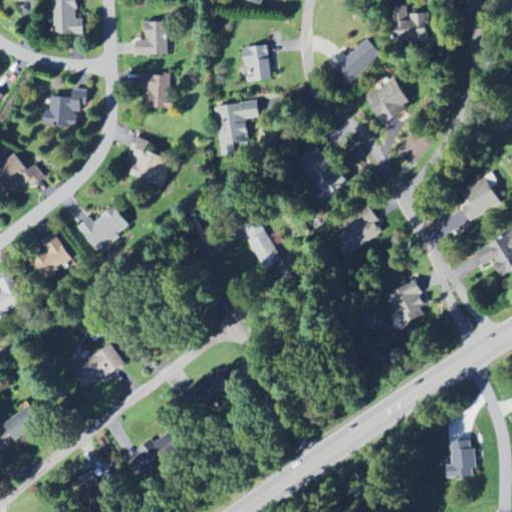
[(50,0),(50,33),(81,34),(82,17),(74,17),(74,0),(50,0)]
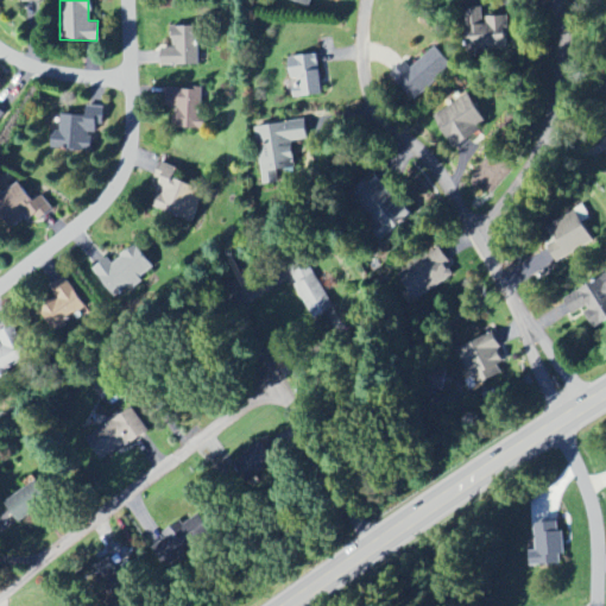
[(483,48),(506,46),(505,13),(485,14),(485,21),(465,23),(466,56),(483,55),(483,48)]
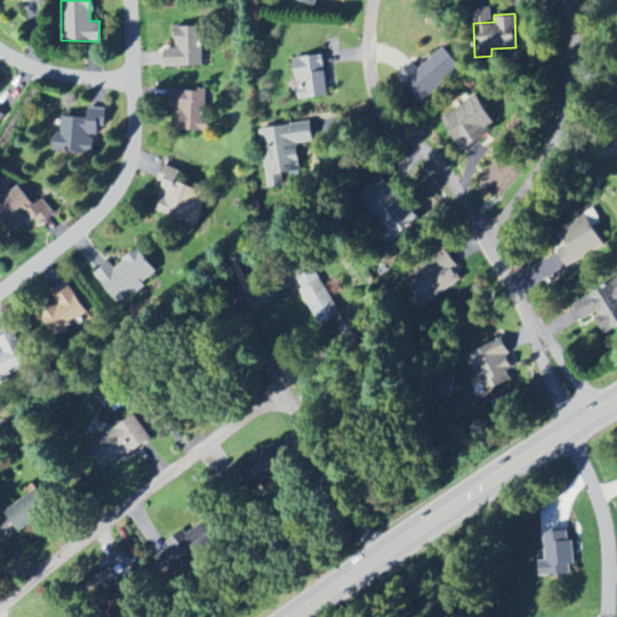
[(162,65),(201,65),(200,26),(172,26),(172,47),(162,47),(162,65)]
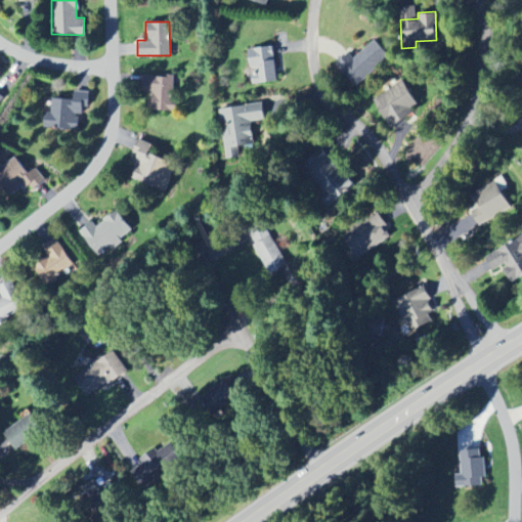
[(353,57),(347,51),(335,63),(356,85),(389,55),(373,38),(353,57)]
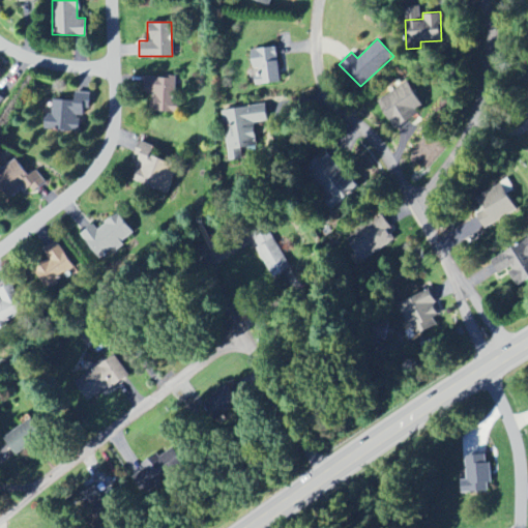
[(274,46),(251,49),(254,75),(253,75),(254,84),(280,80),(274,46)]
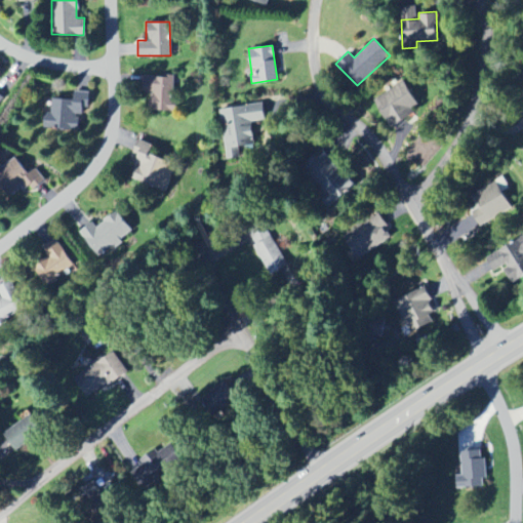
[(173,110),(173,76),(143,76),(142,90),(149,91),(149,110),(173,110)]
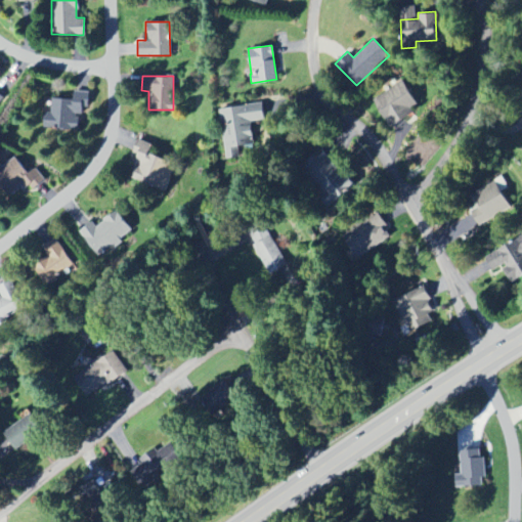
[(389,126),(419,105),(400,79),(372,99),(389,126)]
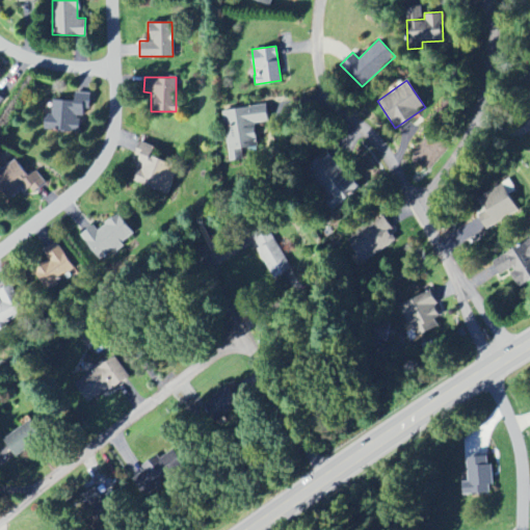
[(77,130),(78,114),(82,115),(82,103),(88,104),(88,93),(74,91),(73,100),(51,99),(50,109),(44,109),(43,128),(77,130)]
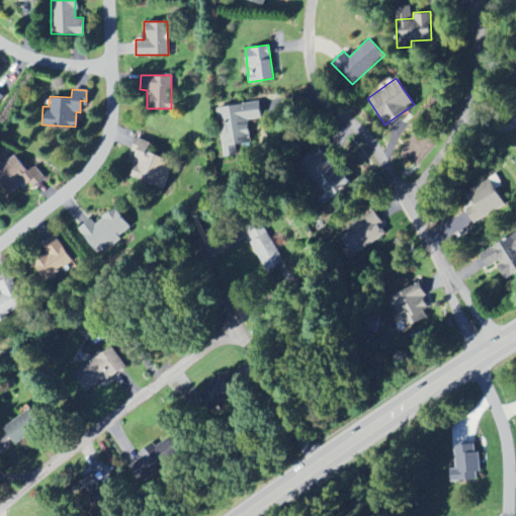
[(223,156),(236,154),(234,144),(250,142),(247,119),(260,117),(258,101),(216,106),(223,156)]
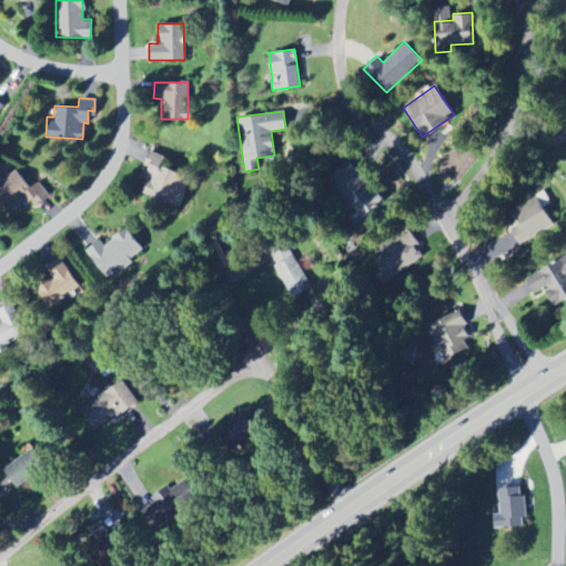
[(190,178),(160,164),(163,155),(149,149),(142,164),(150,168),(140,191),(178,206),(190,178)]
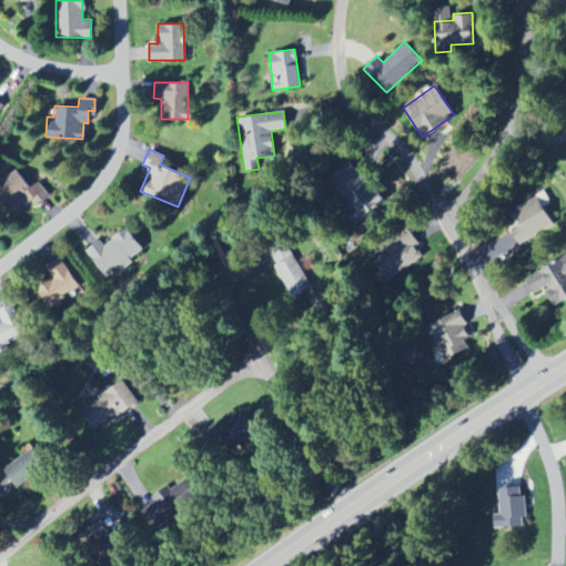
[(360,220),(382,200),(346,160),(324,180),(360,220)]
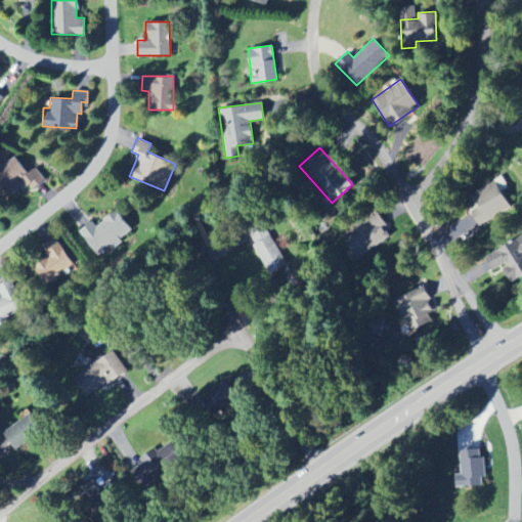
[(44,178),(34,166),(27,172),(14,156),(1,166),(0,165),(0,186),(8,197),(26,182),(31,188),(44,178)]
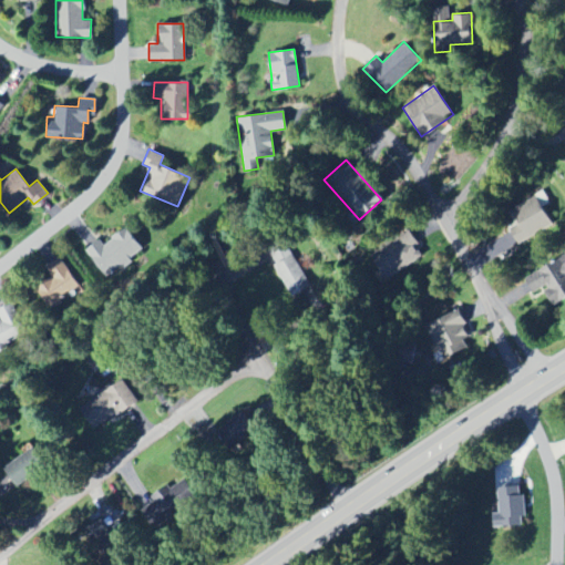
[(514,240),(550,227),(538,197),(503,211),(514,240)]
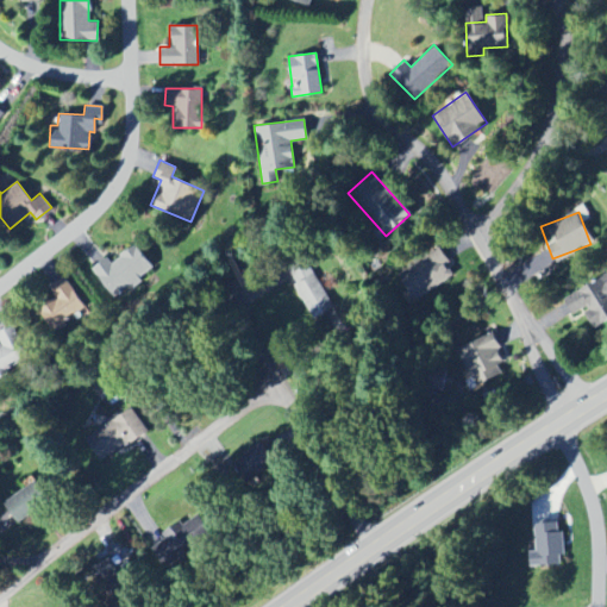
[(152,267),(133,243),(110,262),(105,256),(91,268),(114,298),(152,267)]
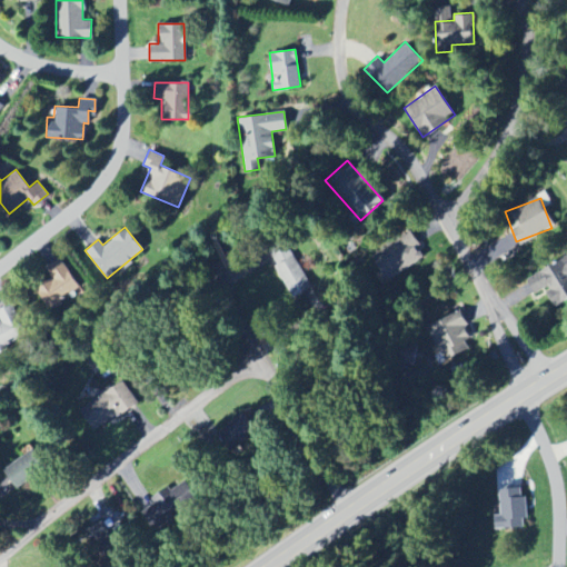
[(423,256),(416,246),(419,245),(409,229),(370,256),(387,281),(423,256)]
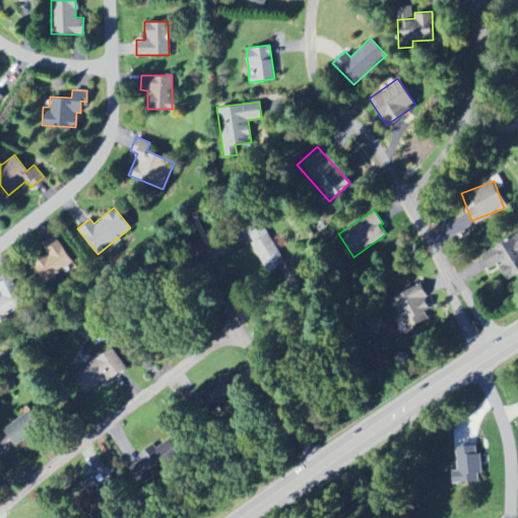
[(265,271),(282,263),(262,220),(245,229),(265,271)]
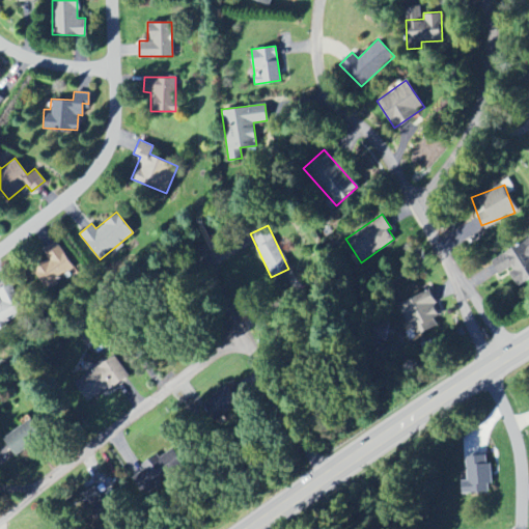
[(528,277),(528,244),(526,239),(491,260),(499,274),(505,270),(516,286),(528,277)]
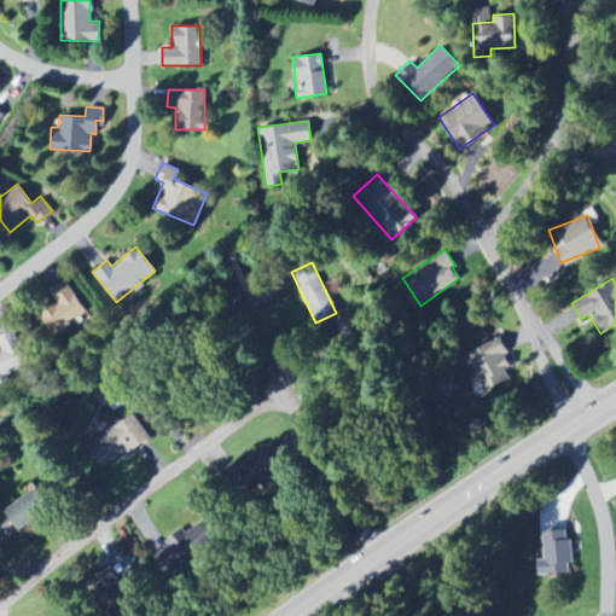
[(54,303),(39,312),(52,335),(86,315),(65,280),(48,291),(54,303)]
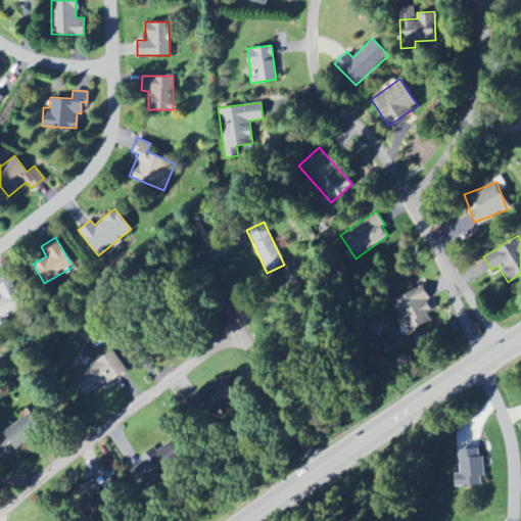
[(0,319),(24,310),(11,278),(0,281),(0,295),(0,319)]
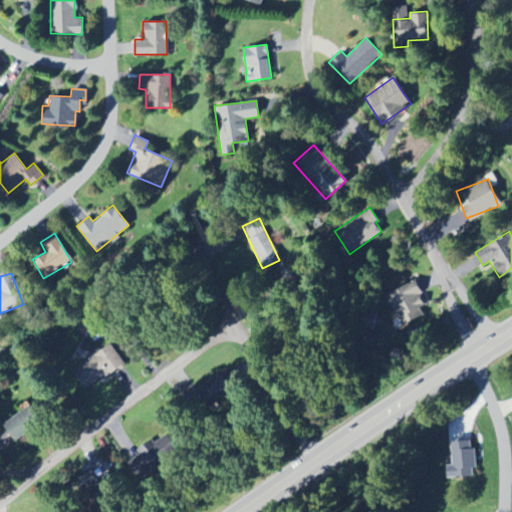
[(386,292),(400,324),(423,315),(419,306),(426,303),(416,280),(386,292)]
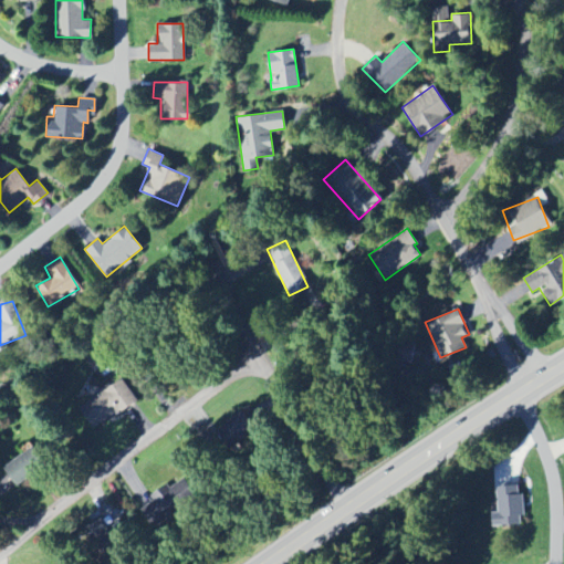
[(253,428),(240,411),(216,431),(228,447),(253,428)]
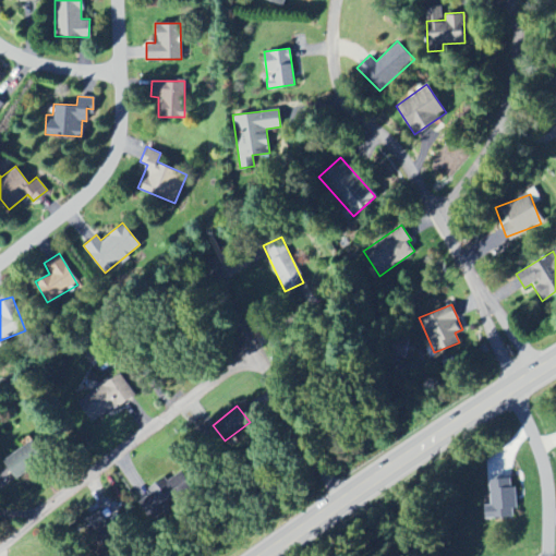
[(45,458),(31,439),(0,462),(0,466),(12,481),(45,458)]
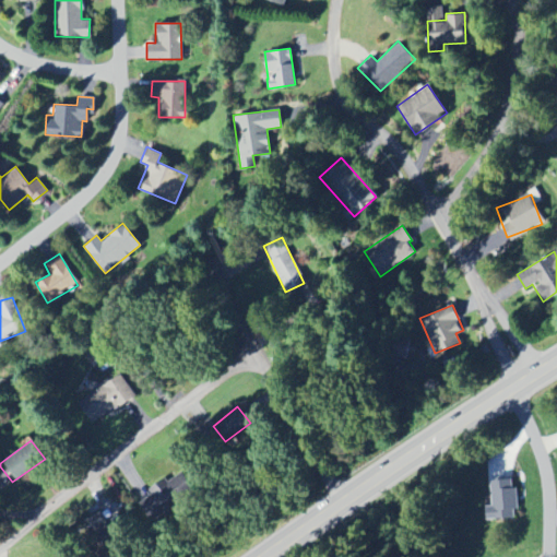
[(193,493),(181,472),(165,481),(165,482),(137,498),(149,519),(193,493)]
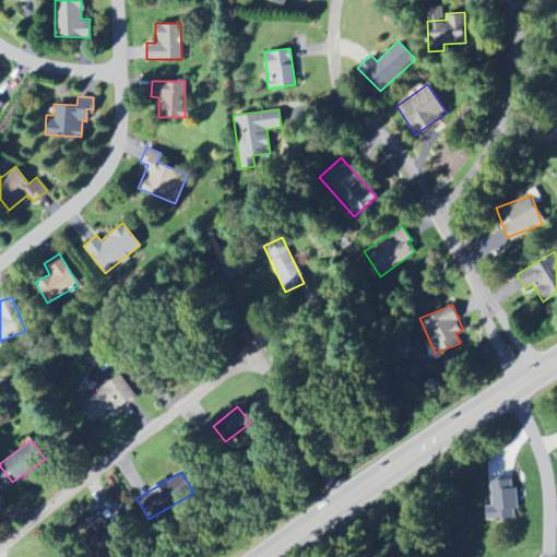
[(514,481),(490,482),(492,506),(485,506),(486,519),(516,518),(514,481)]
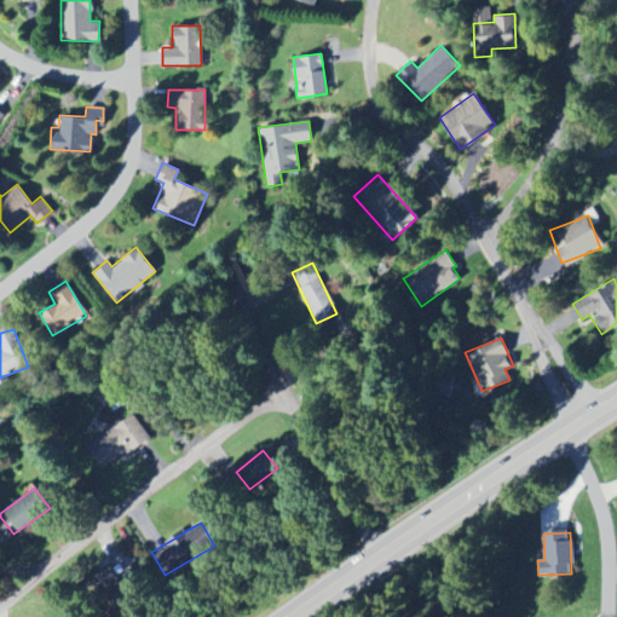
[(102,598),(122,590),(114,566),(93,575),(102,598)]
